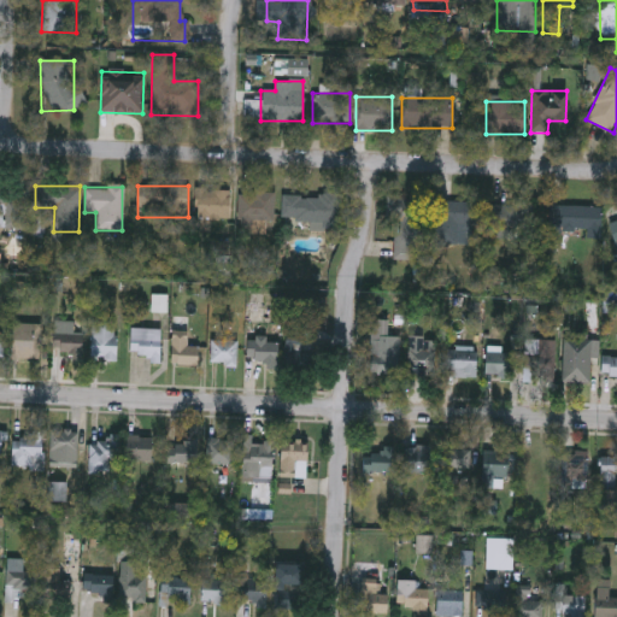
[(0,191),(27,191),(27,229),(0,229),(0,191)]
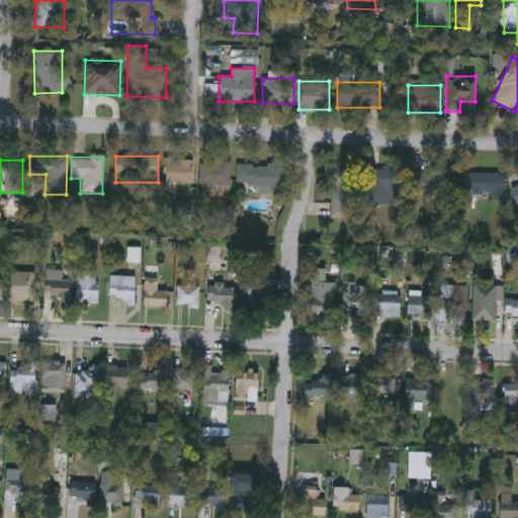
[(164,182),(165,160),(192,160),(192,183),(164,182)]
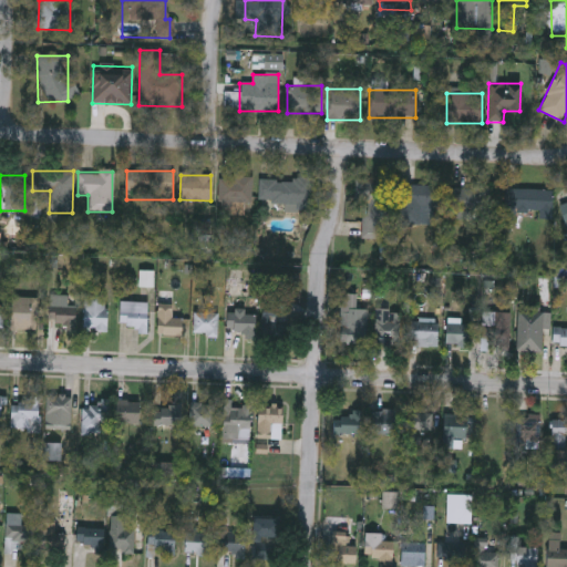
[(251,206),(219,206),(219,176),(251,176),(251,206)]
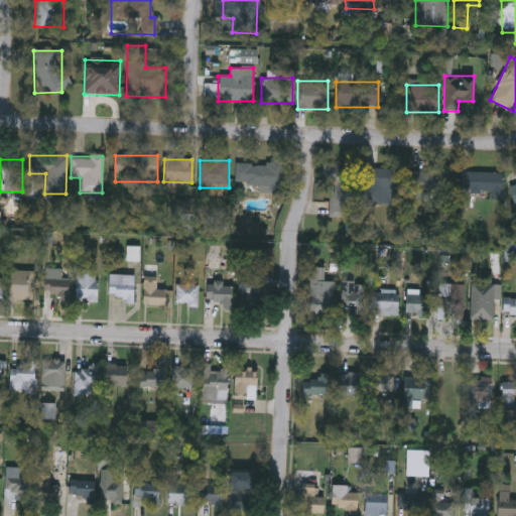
[(282,162),(282,194),(252,194),(252,185),(237,185),(237,162),(282,162)]
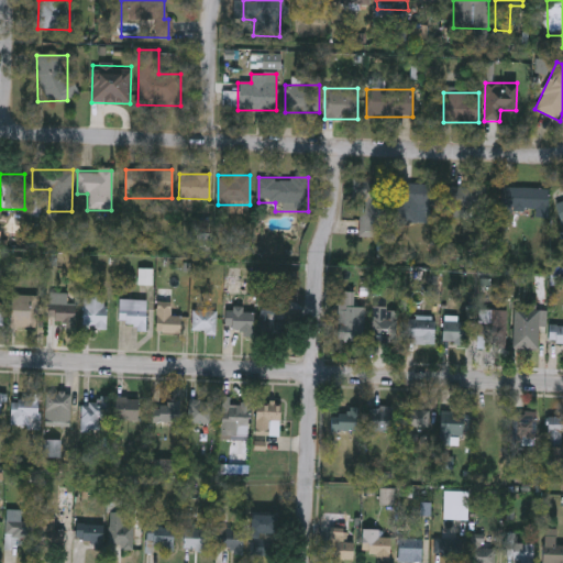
[(359,236),(359,180),(385,180),(385,236),(359,236)]
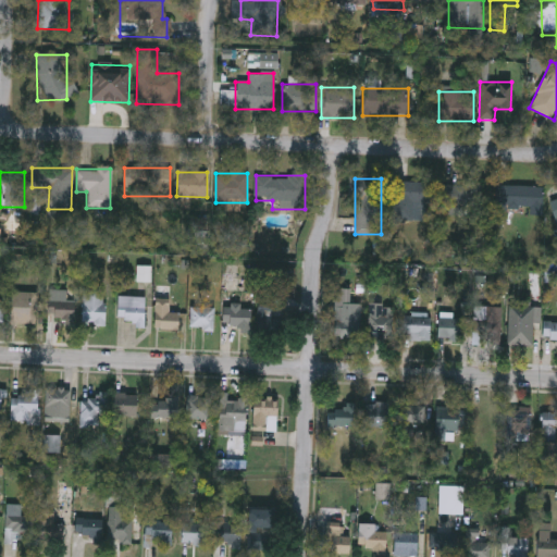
[(391,220),(391,183),(429,183),(429,220),(391,220)]
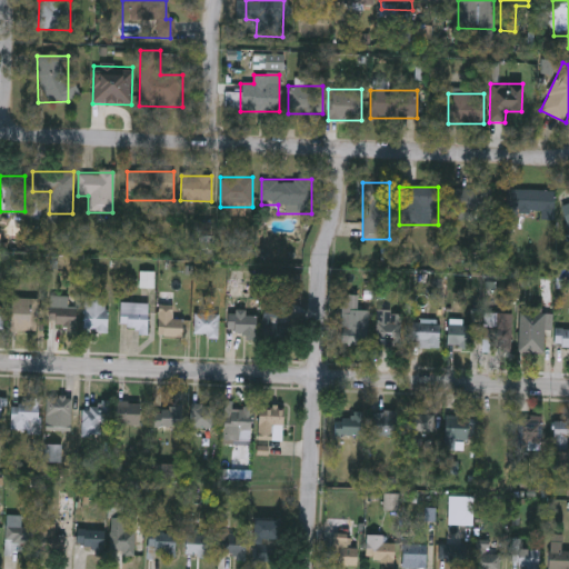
[(491,222),(453,221),(453,187),(491,187),(491,222)]
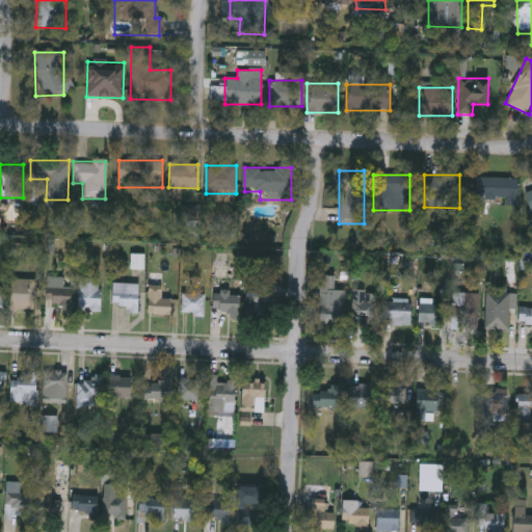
[(519,178),(517,206),(506,206),(506,201),(484,201),(484,209),(473,209),(474,177),(519,178)]
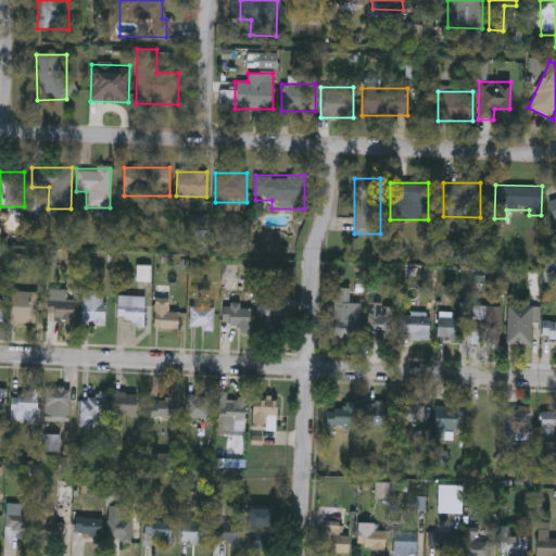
[(359,337),(335,337),(335,289),(349,289),(349,302),(359,302),(359,337)]
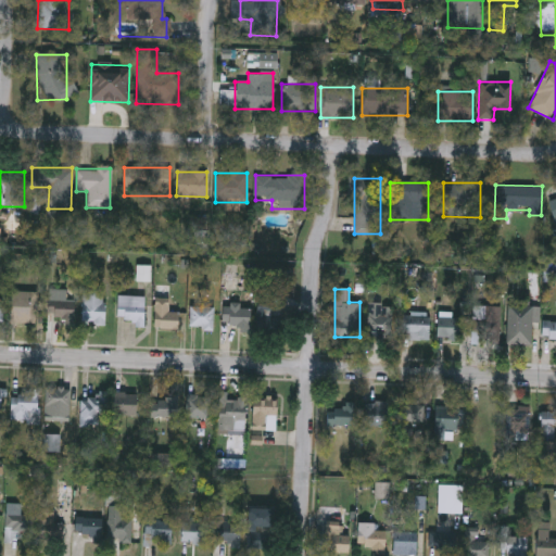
[(80,325),(80,290),(105,290),(105,325),(80,325)]
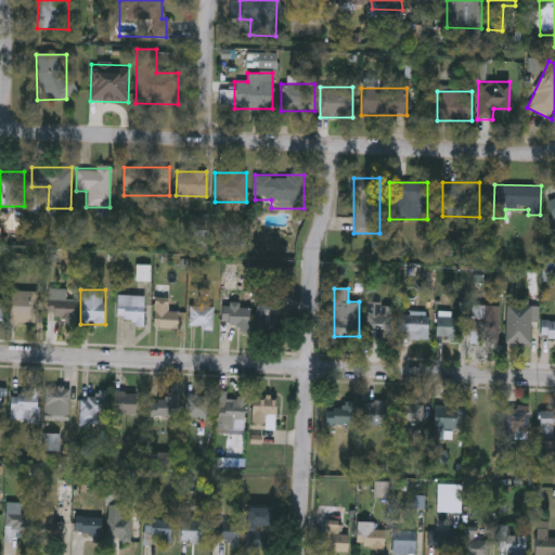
[(10,323),(10,292),(35,292),(35,323),(10,323)]
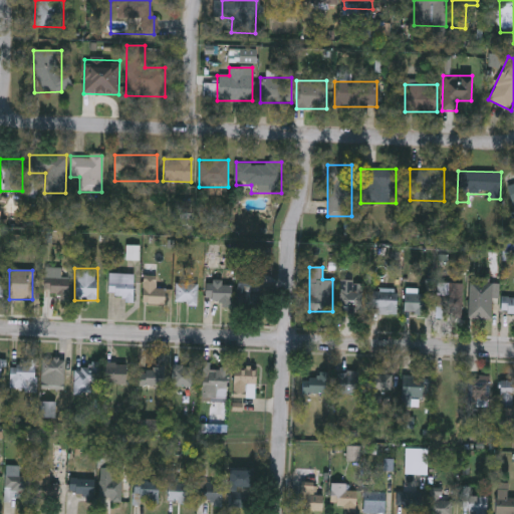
[(67,294),(43,293),(44,270),(68,271),(67,294)]
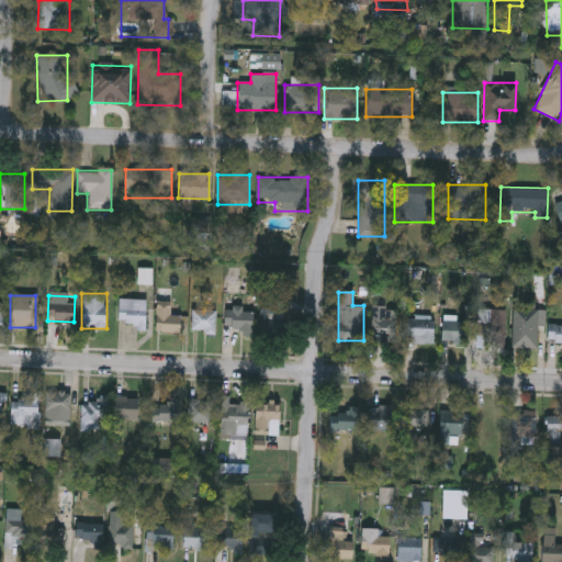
[(146,300),(146,326),(117,326),(117,300),(146,300)]
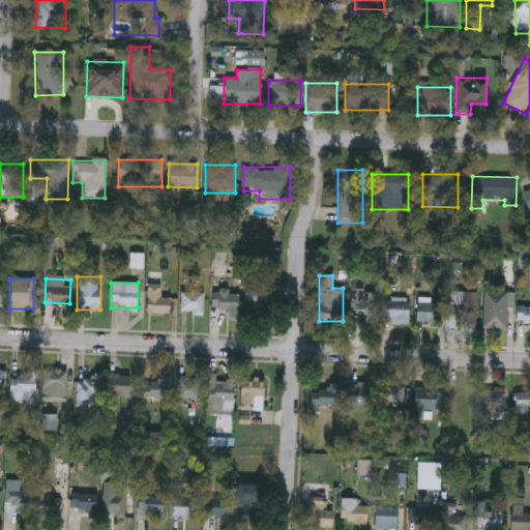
[(374,290),(374,320),(351,320),(351,290),(374,290)]
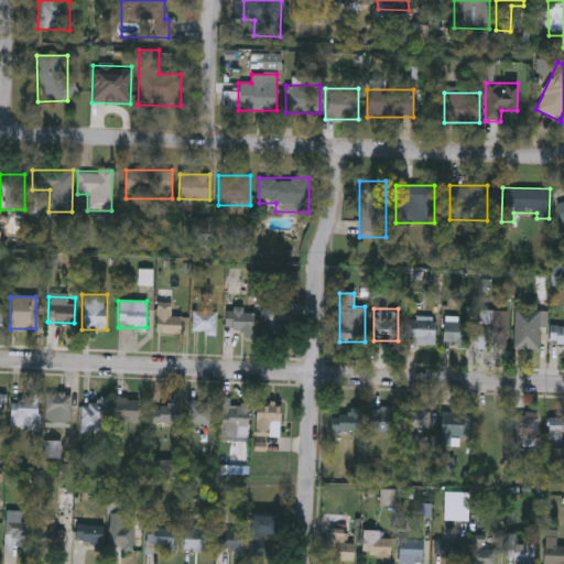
[(541,349),(514,349),(514,310),(541,310),(541,349)]
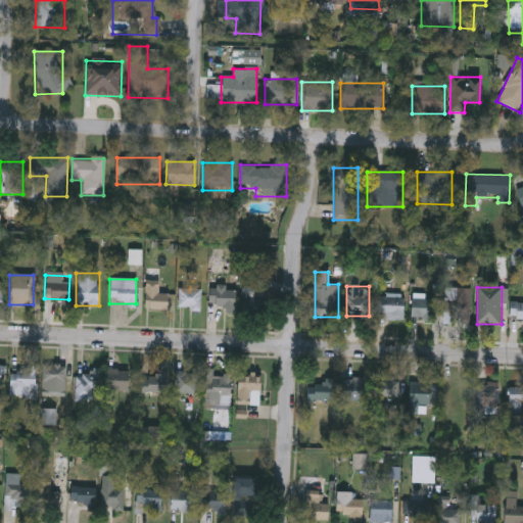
[(199,310),(178,310),(178,288),(199,288),(199,310)]
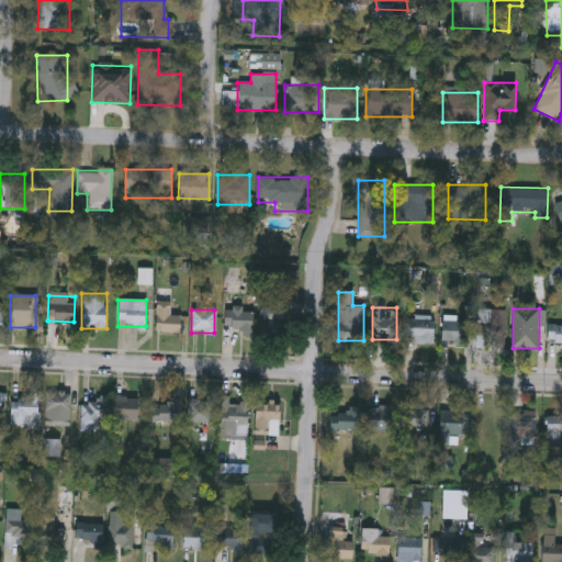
[(506,344),(478,344),(478,310),(506,310),(506,344)]
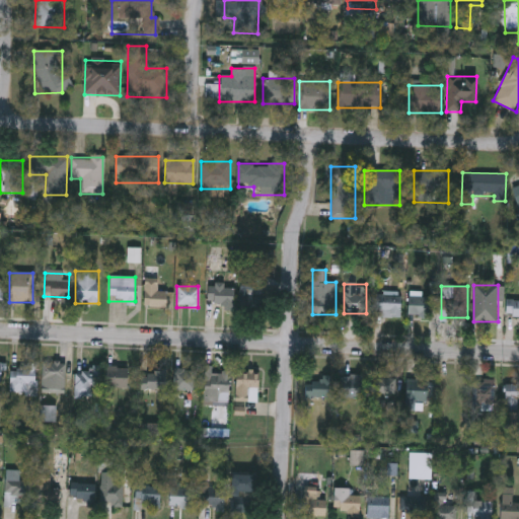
[(233,307),(207,307),(207,287),(233,287),(233,307)]
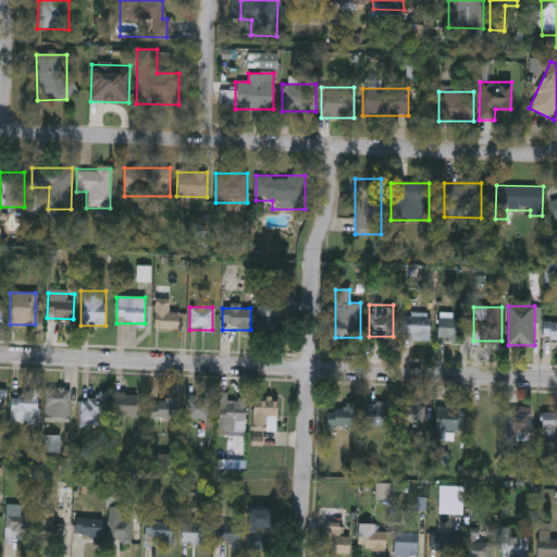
[(258,334),(258,308),(282,308),(282,334),(258,334)]
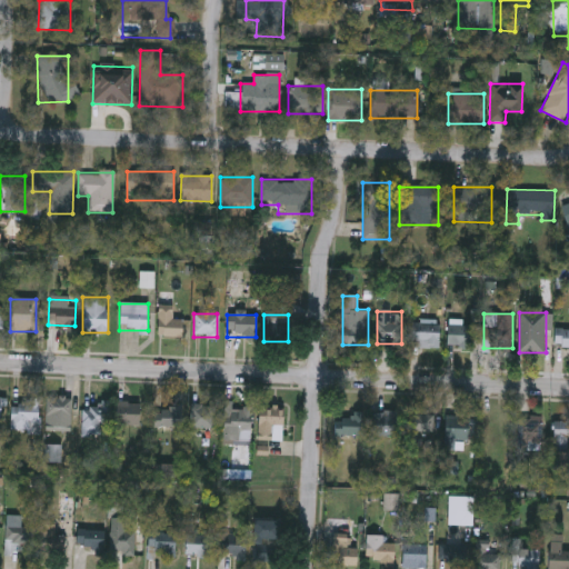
[(160,318),(183,318),(183,339),(160,339),(160,318)]
